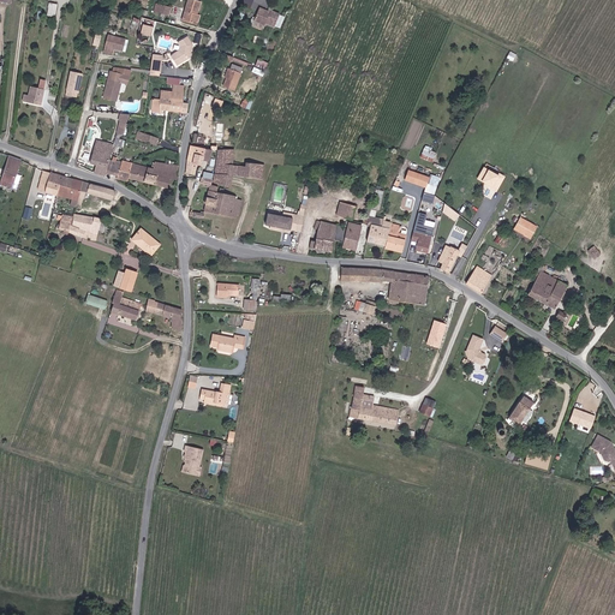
[(195,24),(197,15),(201,1),(195,0),(187,0),(181,21),(195,24)]
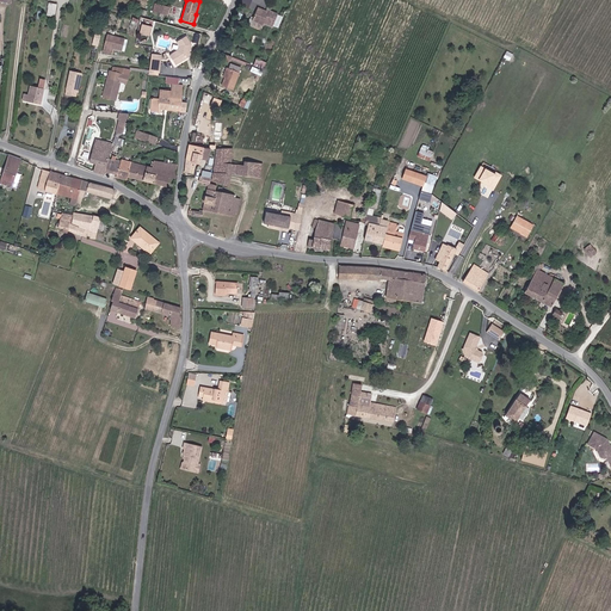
[(156,4),(155,12),(168,16),(171,7),(158,4),(158,5),(156,4)]
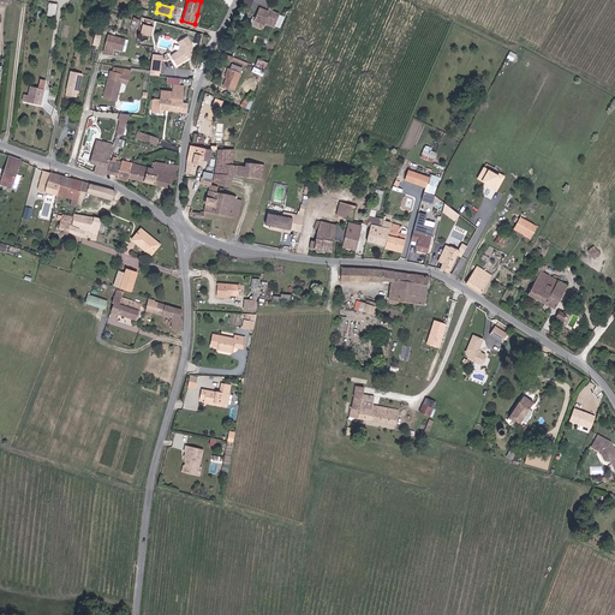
[(266,25),(266,23),(274,27),(280,15),(268,10),(267,12),(260,9),(254,21),(266,25)]
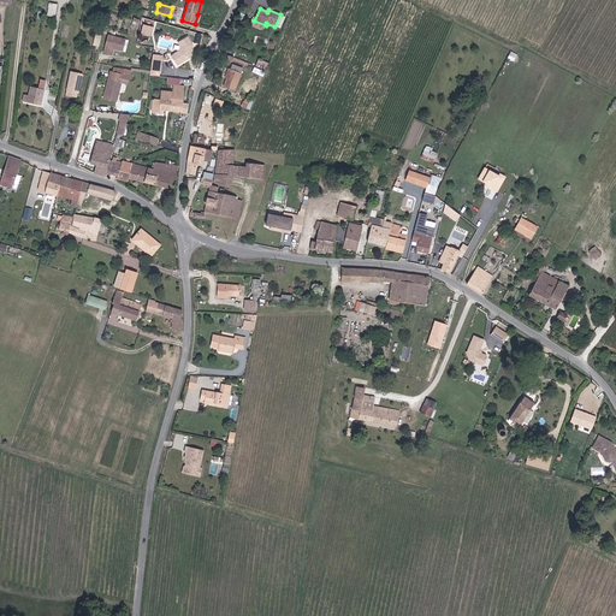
[(146,43),(148,35),(152,36),(155,25),(143,22),(137,41),(146,43)]
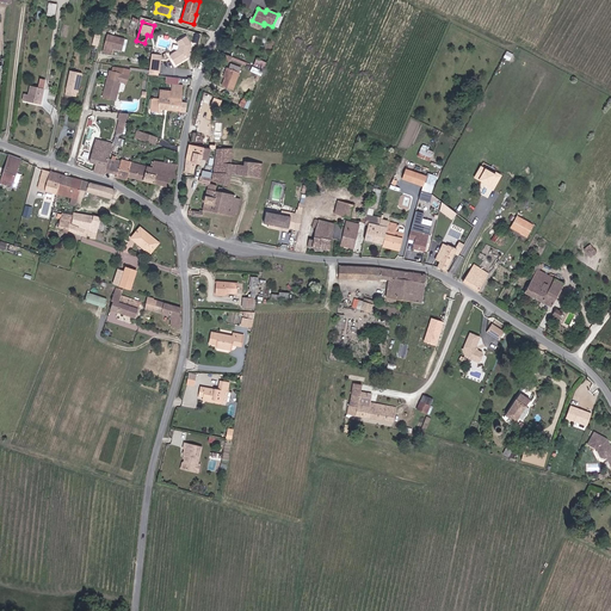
[(113,49),(113,50),(122,51),(124,39),(106,35),(104,47),(113,49)]
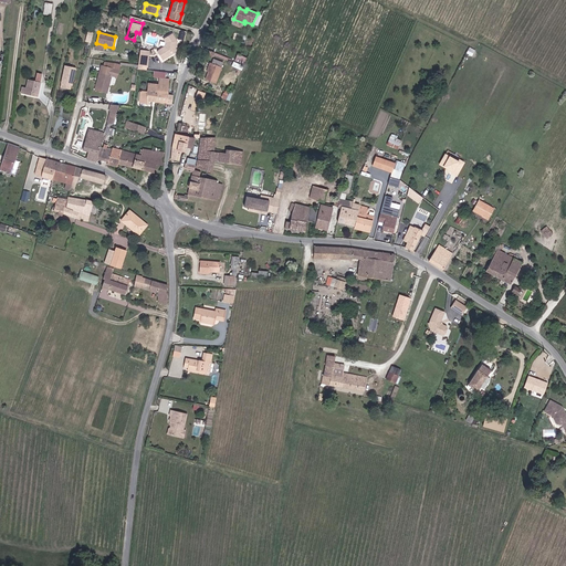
[(163,39),(165,42),(165,46),(157,51),(163,60),(174,52),(176,40),(171,32),(163,39)]
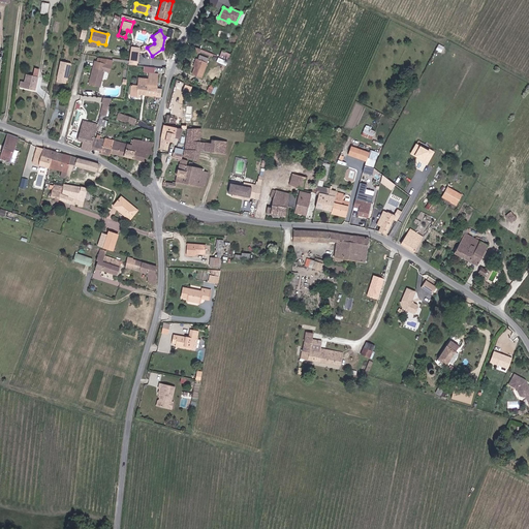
[(132,45),(130,61),(139,62),(141,47),(132,45)]
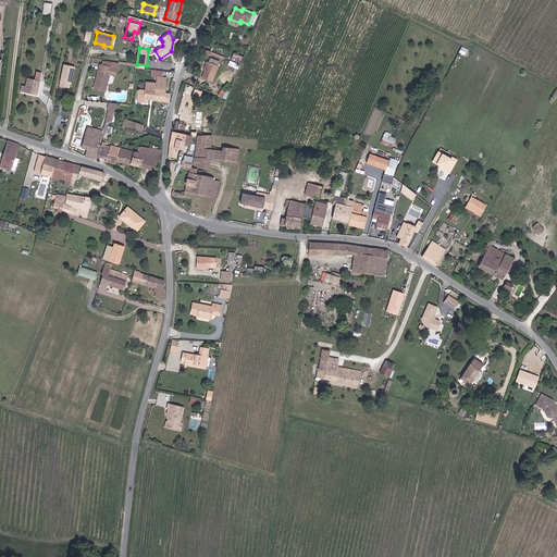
[(242,63),(244,57),(234,52),(232,59),(242,63)]
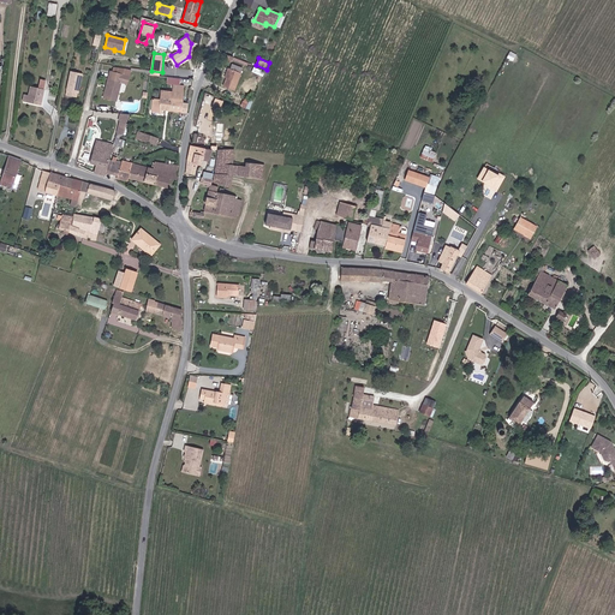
[(242,73),(231,69),(226,79),(224,87),(234,91),(242,73)]
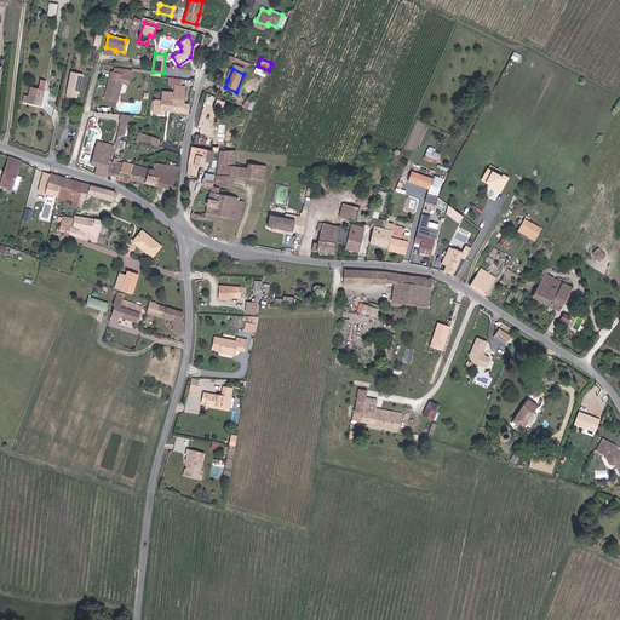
[(70,72),(67,90),(68,90),(78,92),(79,92),(82,74),(70,72)]
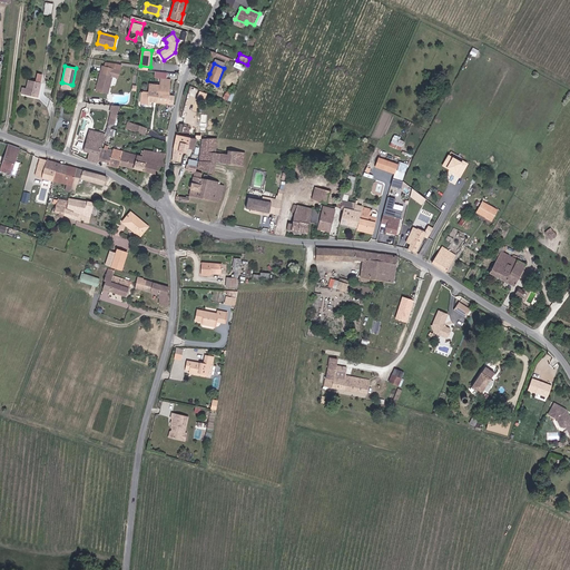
[(102,72),(100,72),(96,91),(108,95),(112,77),(114,77),(115,69),(104,66),(102,72)]
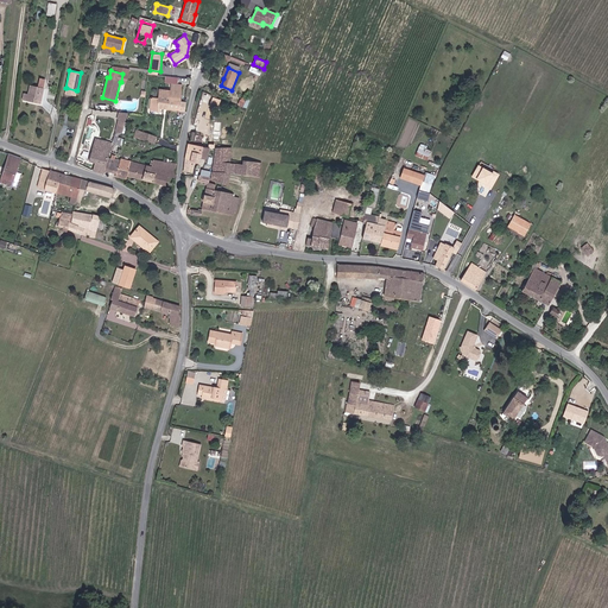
[(30,86),(27,95),(24,94),(23,100),(40,103),(45,80),(40,78),(38,88),(30,86)]
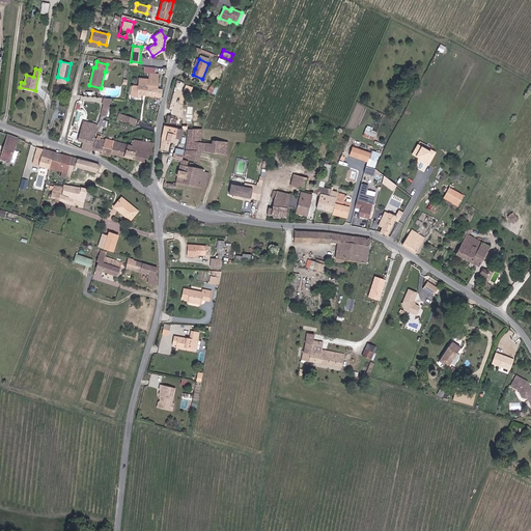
[(149,74),(148,80),(147,86),(147,87),(158,89),(160,75),(149,74)]
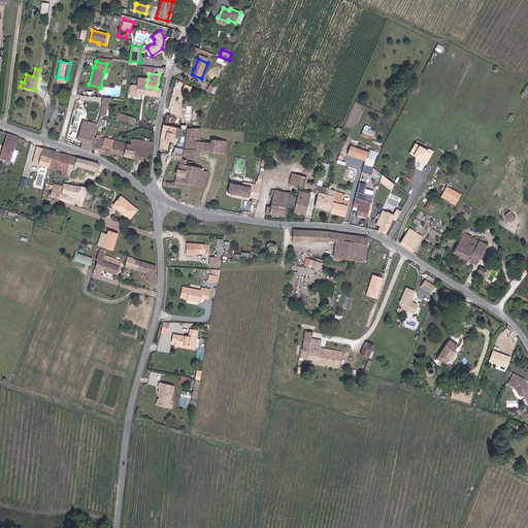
[(176,79),(169,101),(180,105),(186,91),(184,90),(186,83),(176,79)]
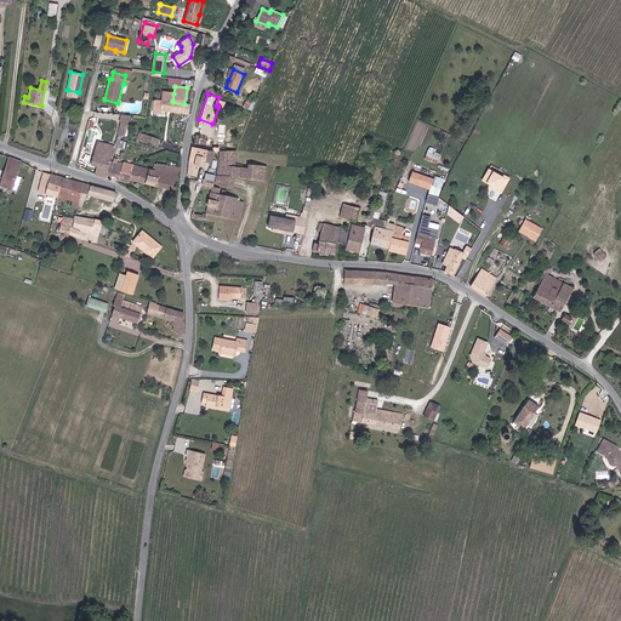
[(216,107),(224,109),(227,101),(218,98),(216,107)]
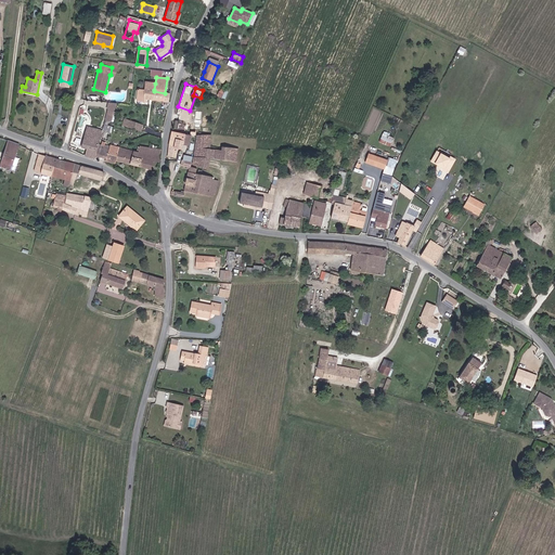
[(154,90),(144,89),(144,92),(143,100),(153,100),(154,91),(154,90)]
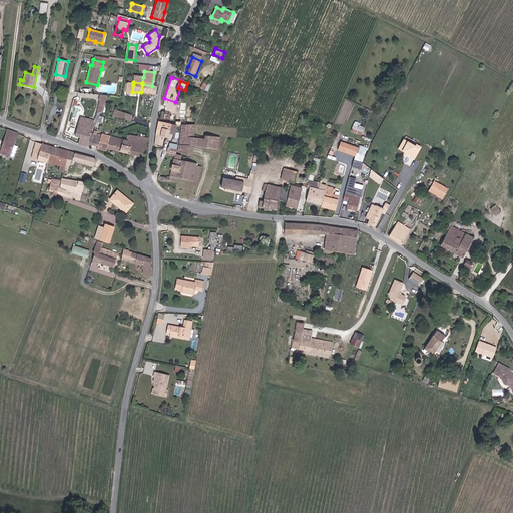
[(156,94),(157,86),(152,86),(142,84),(141,92),(156,94)]
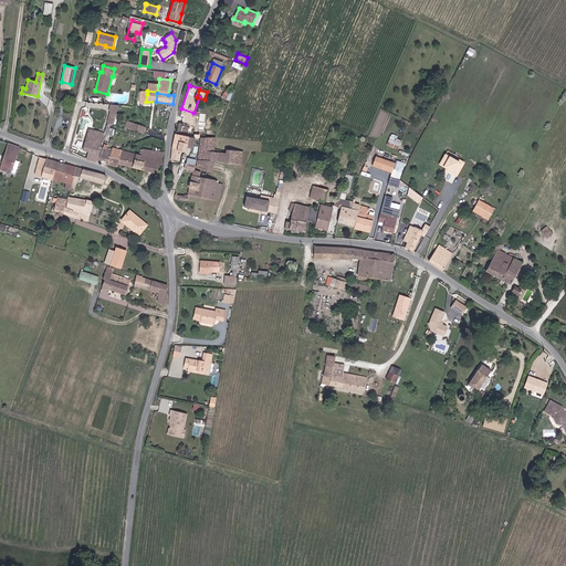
[(109,103),(108,123),(117,123),(118,104),(109,103)]
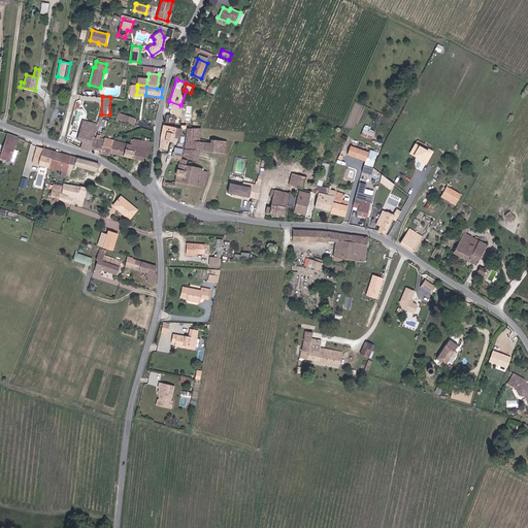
[(116,117),(114,120),(133,126),(135,119),(122,114),(121,119),(116,117)]
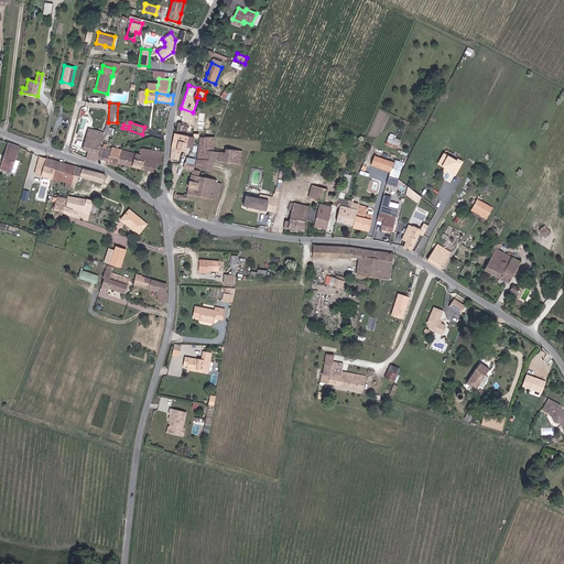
[(109,127),(105,127),(104,132),(101,141),(110,143),(112,136),(114,136),(116,129),(109,127)]
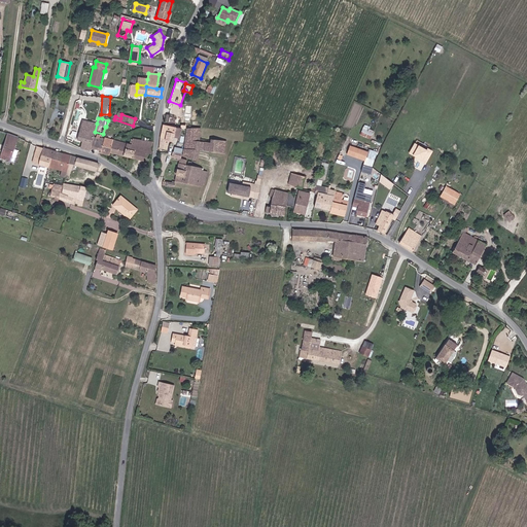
[(80,148),(90,151),(91,148),(94,137),(95,132),(97,124),(81,120),(77,140),(82,141),(80,148)]
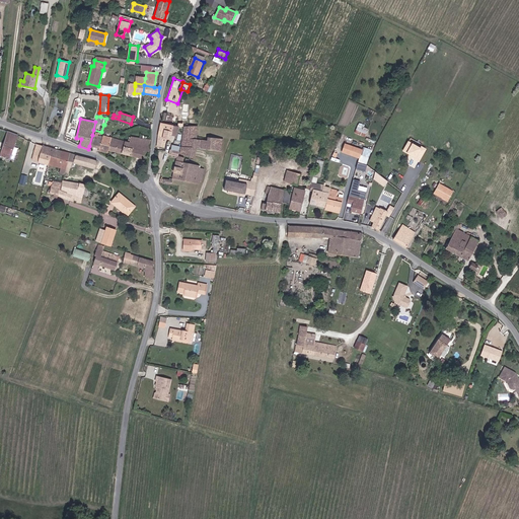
[(165,125),(160,124),(158,137),(170,139),(173,126),(166,125),(165,125)]
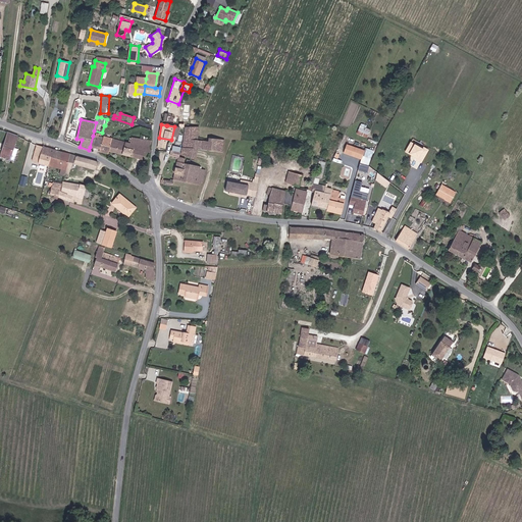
[(185,127),(181,148),(198,150),(223,152),(224,140),(209,138),(208,142),(198,141),(199,126),(185,127)]
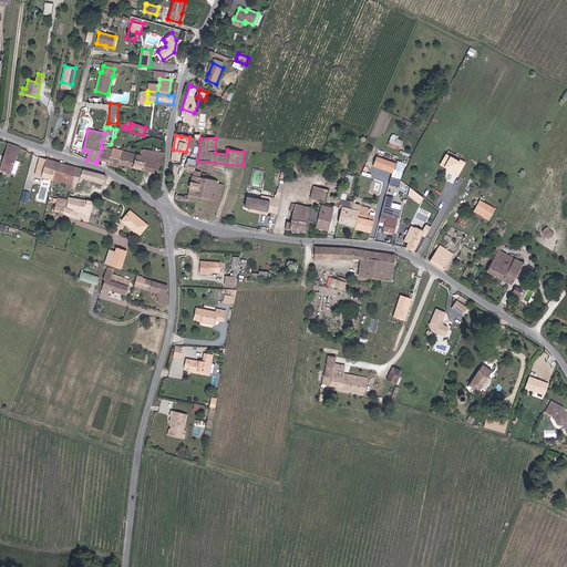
[(0,171),(10,174),(14,161),(19,147),(9,144),(0,171)]
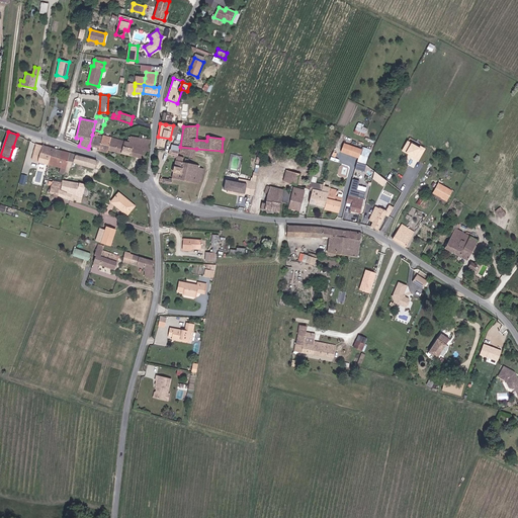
[(94,136),(92,135),(89,146),(99,148),(98,151),(107,153),(108,151),(111,138),(103,136),(102,137),(98,136),(98,133),(95,132),(94,136)]
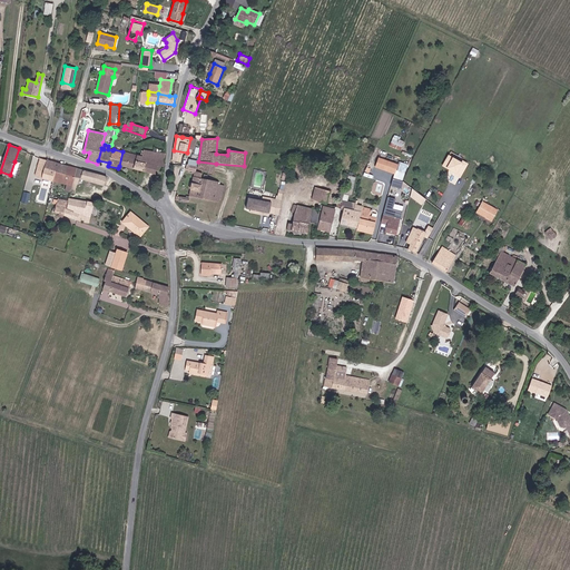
[(164,167),(165,154),(144,150),(141,156),(123,151),(119,166),(156,175),(157,166),(164,167)]
